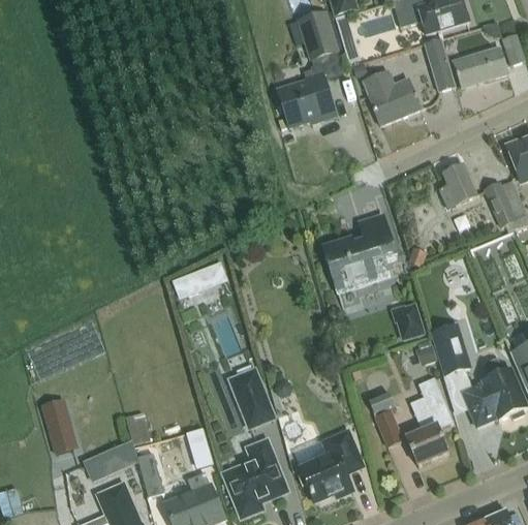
[(329,0),(334,14),(356,8),(353,0),(329,0)]
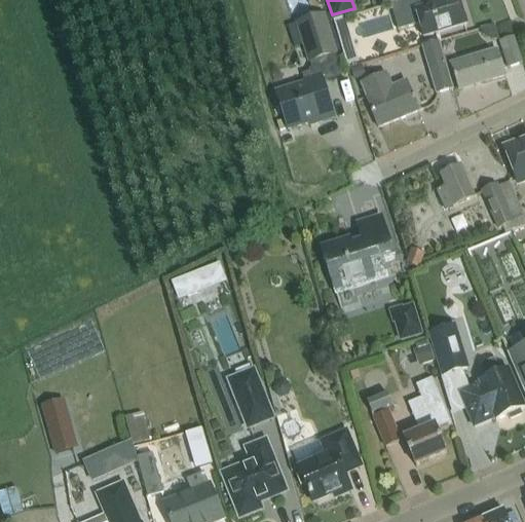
[(418,21),(422,34),(465,22),(458,0),(437,0),(426,3),(425,0),(392,0),(389,1),(397,27),(418,21)]
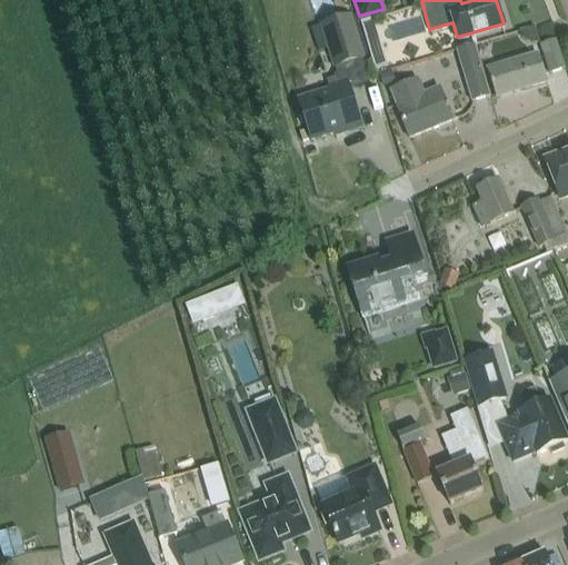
[(349,12),(328,19),(340,60),(341,62),(341,61),(362,55),(356,33),(349,12)]
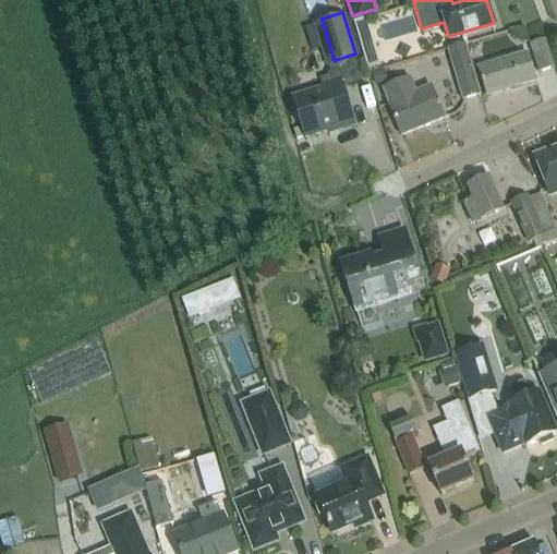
[(353,19),(366,64),(379,61),(366,15),(353,19)]
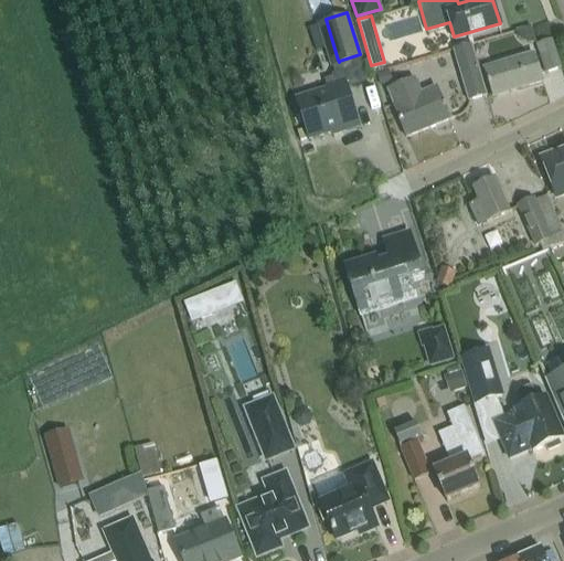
[(535,39),(530,23),(530,22),(513,28),(514,30),(515,31),(517,33),(518,34),(520,36),(522,38),(523,38),(525,39),(528,40),(529,40),(532,40),(533,40),(535,39)]
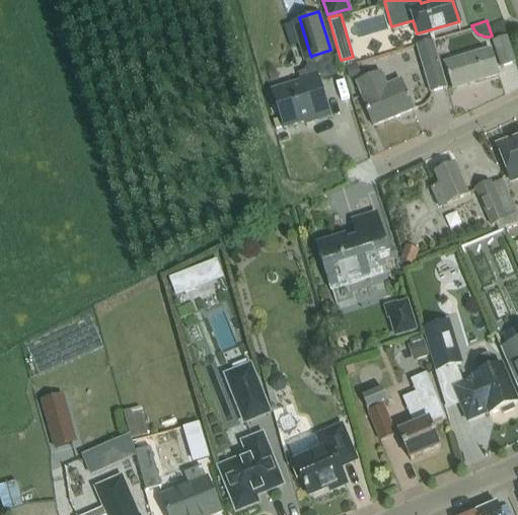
[(500,64),(514,60),(506,34),(492,39),(500,64)]
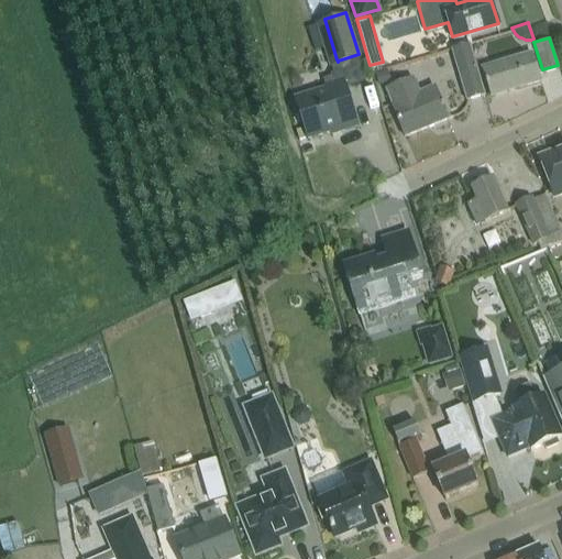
[(483,92),(466,41),(449,45),(466,98),(483,92)]
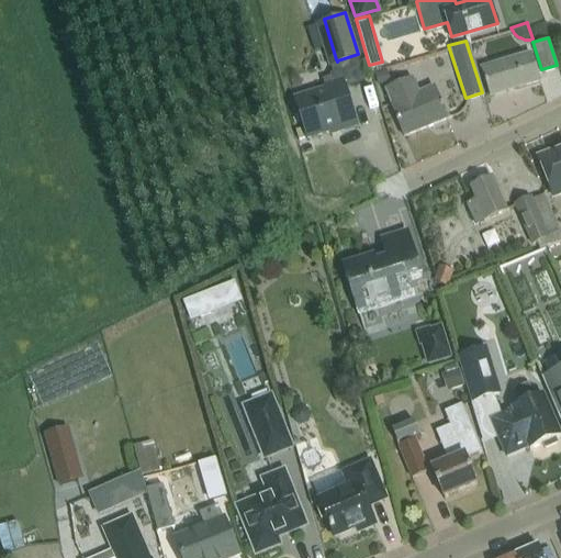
[(485,81),(490,93),(491,93),(491,91),(515,84),(516,86),(539,78),(530,49),(480,65),(484,78),(484,81),(485,81)]
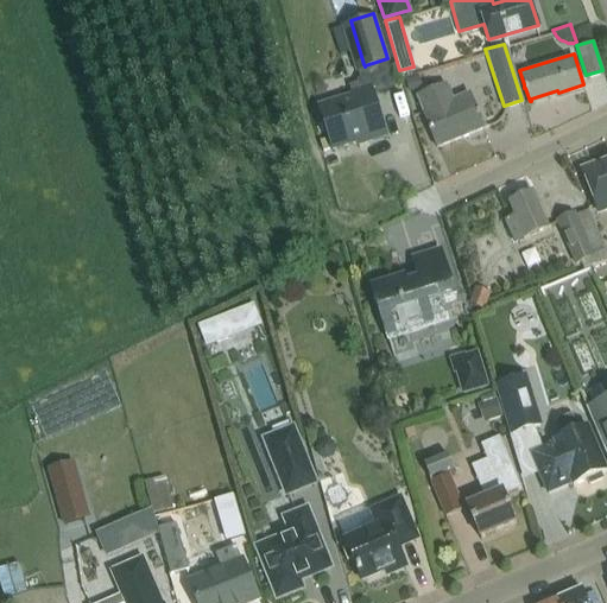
[(416,73),(403,77),(408,91),(421,87),(416,73)]
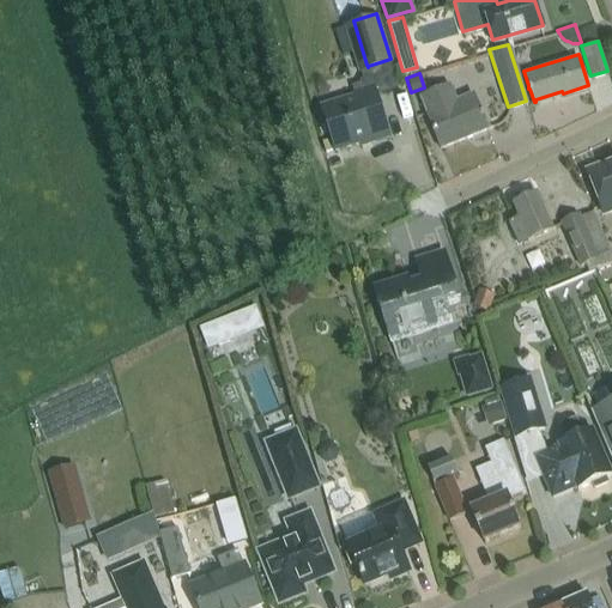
[(426,110),(441,146),(488,126),(482,114),(483,113),(482,109),(480,110),(472,91),(458,97),(449,79),(419,92),(426,110)]
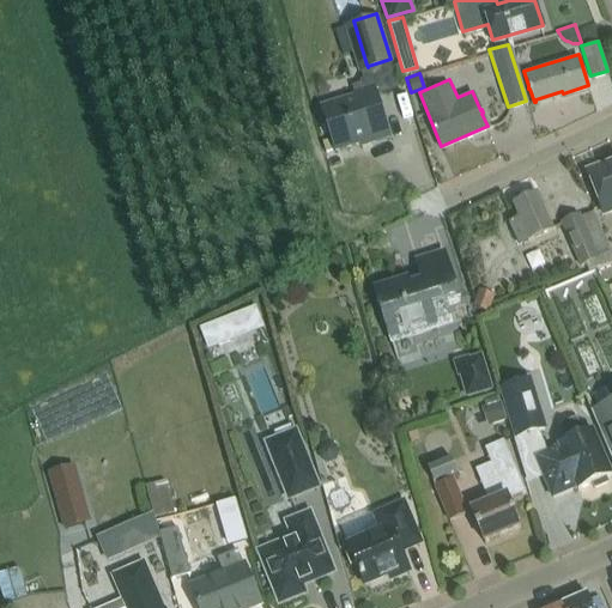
[(355,93),(320,104),(326,126),(333,149),(358,140),(359,144),(389,134),(374,84),(353,91),(355,93)]
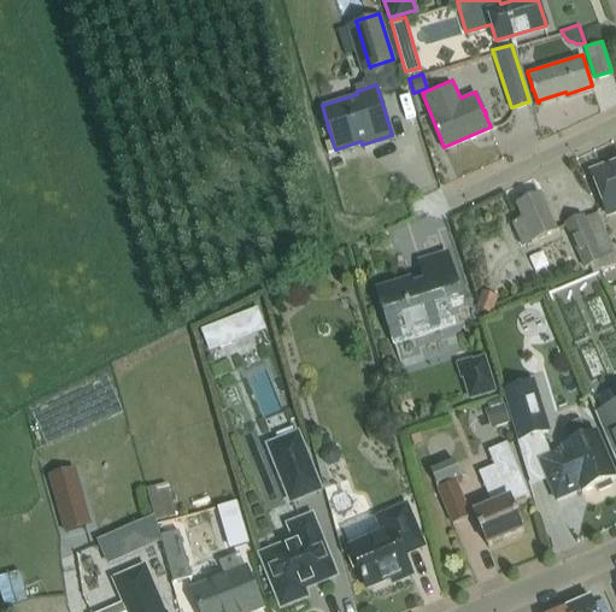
[(592,169),(591,169),(608,213),(615,209),(615,159),(592,169)]
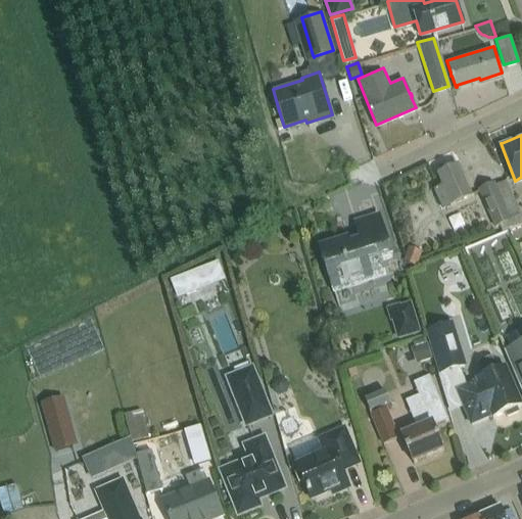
[(437,173),(441,181),(432,186),(442,206),(471,193),(458,163),(437,173)]
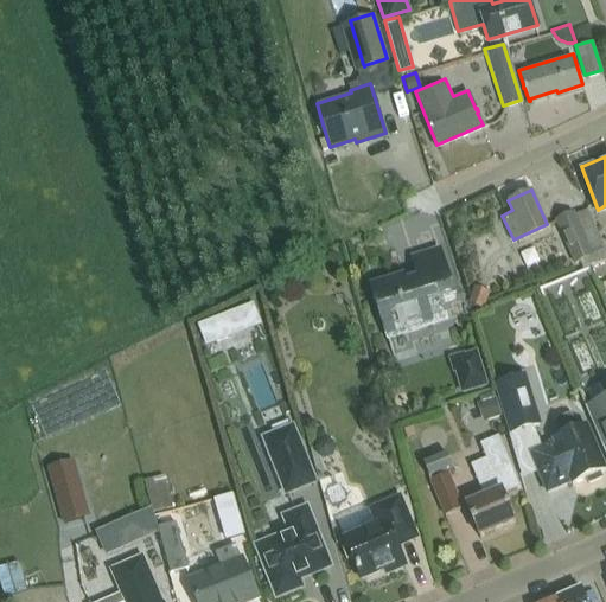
[(574,260),(591,253),(605,247),(588,205),(573,212),(573,211),(556,218),(566,241),(574,260)]
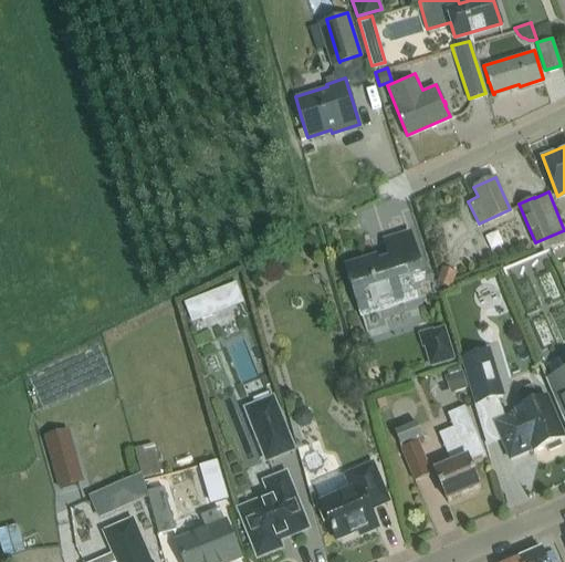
[(358,287),(364,305),(382,300),(384,304),(404,298),(403,294),(415,290),(411,279),(424,274),(409,230),(384,238),(389,257),(377,260),(376,256),(346,266),(353,288),(358,287)]
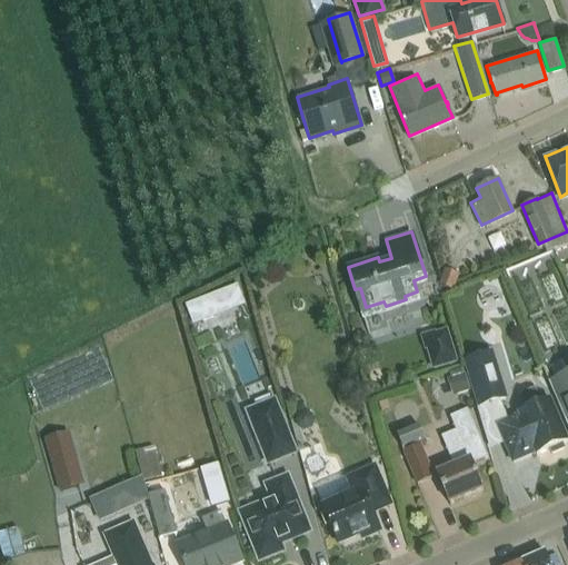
[(442,266),(436,283),(452,288),(458,271),(442,266)]
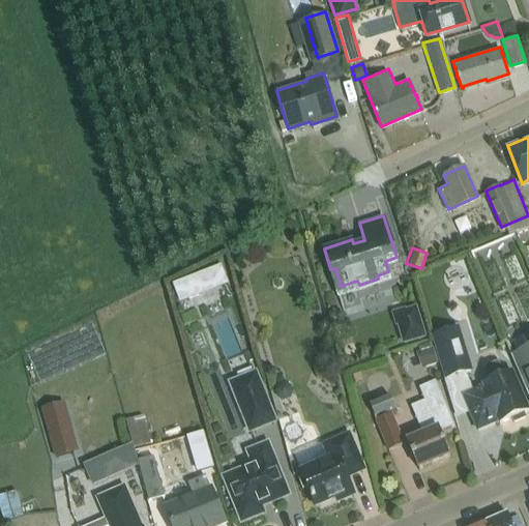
[(478,257),(457,259),(459,279),(480,276),(478,257)]
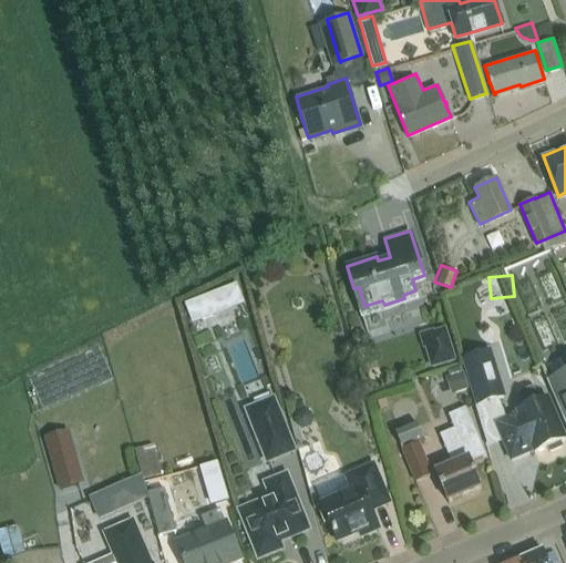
[(235,279),(183,300),(191,321),(244,300),(235,279)]
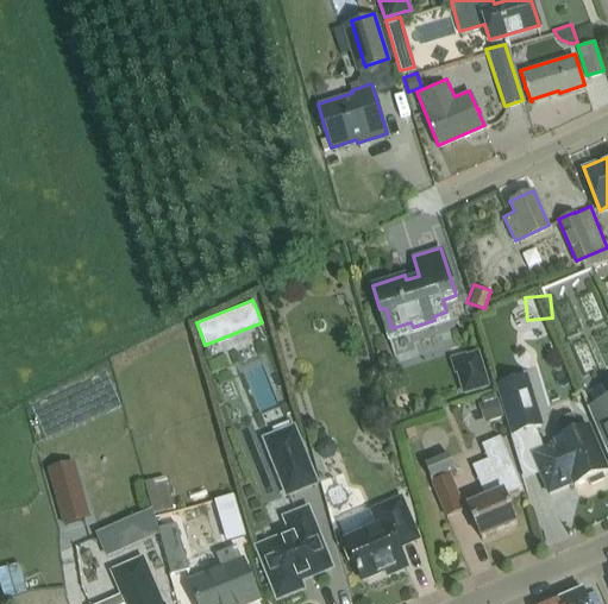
[(449,354),(461,392),(489,384),(478,346),(465,351),(465,350),(449,354)]
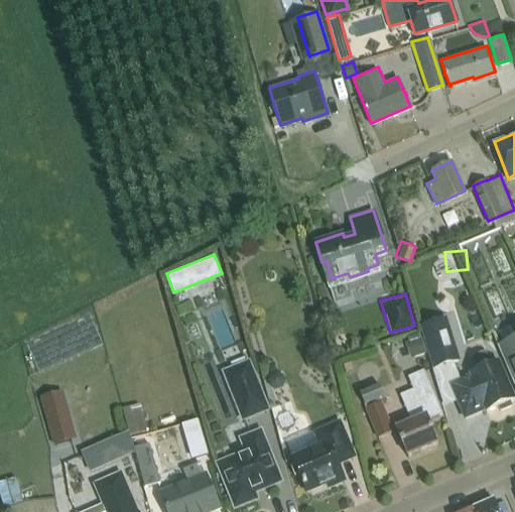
[(236,295),(220,299),(229,334),(244,330),(236,295)]
